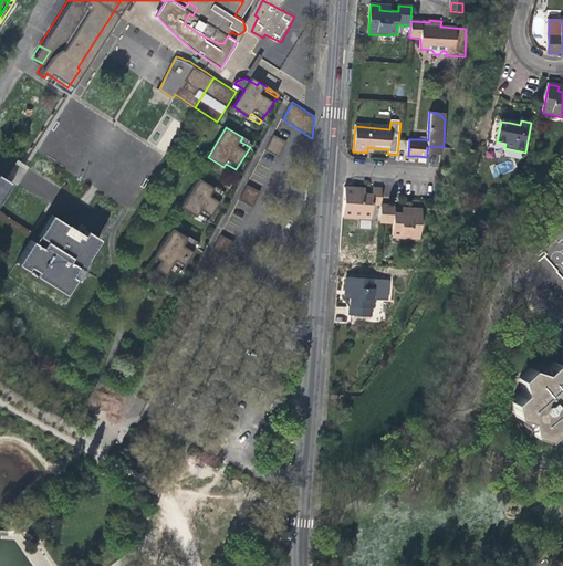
[(274,135),(267,149),(280,157),(289,142),(274,135)]
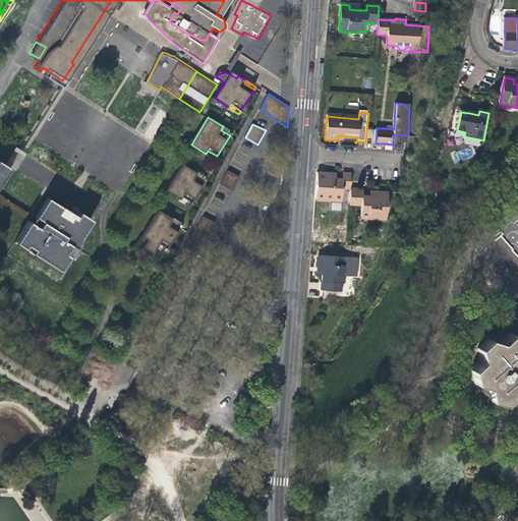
[(227,129),(223,126),(221,130),(230,135),(232,132),(227,129)]
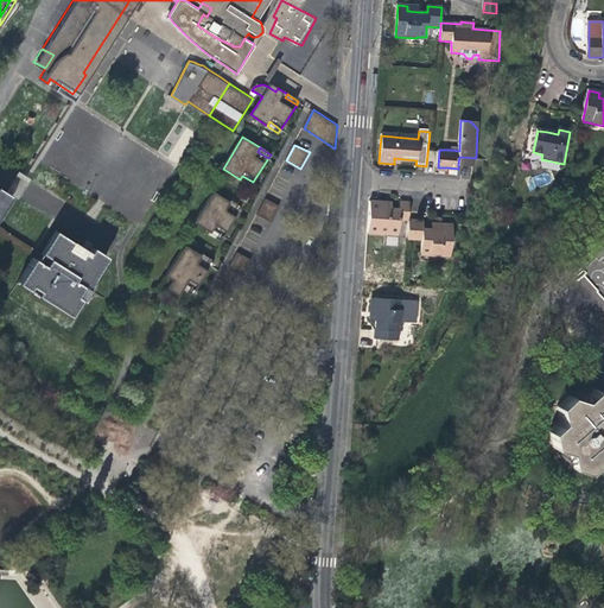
[(463,177),(474,178),(475,166),(464,165),(463,177)]
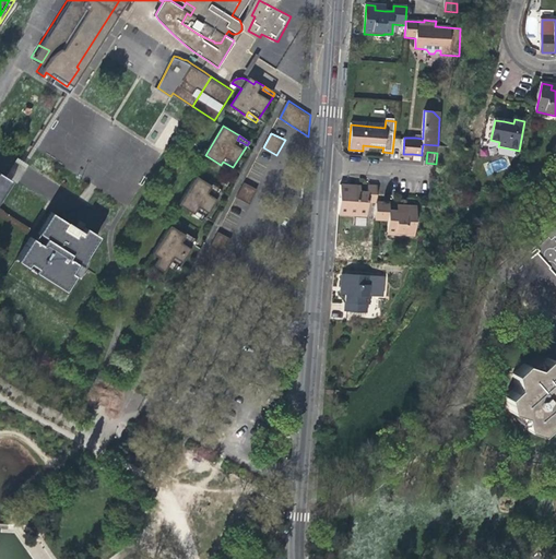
[(231,171),(233,167),(223,162),(221,165),(225,167),(231,171)]
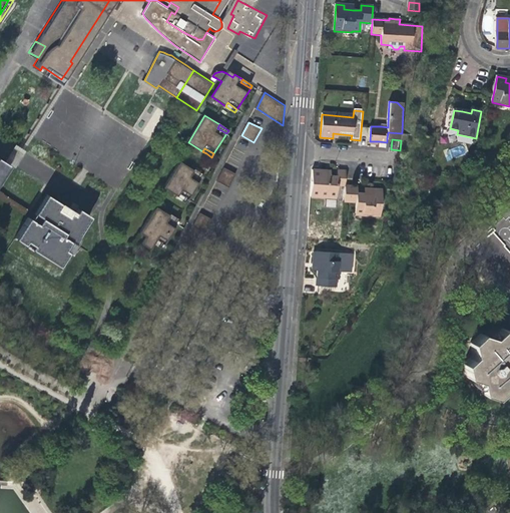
[(0,175),(8,163),(0,157),(0,175)]
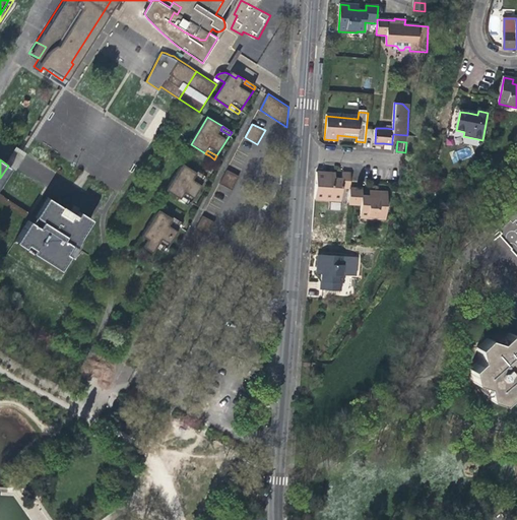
[(183,196),(192,202),(205,181),(196,176),(198,173),(183,164),(167,190),(181,199),(183,196)]
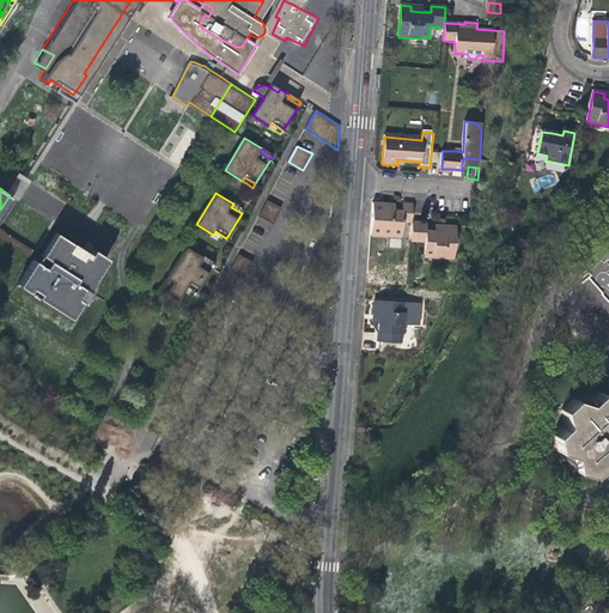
[(268,200),(260,216),(274,224),(282,207),(268,200)]
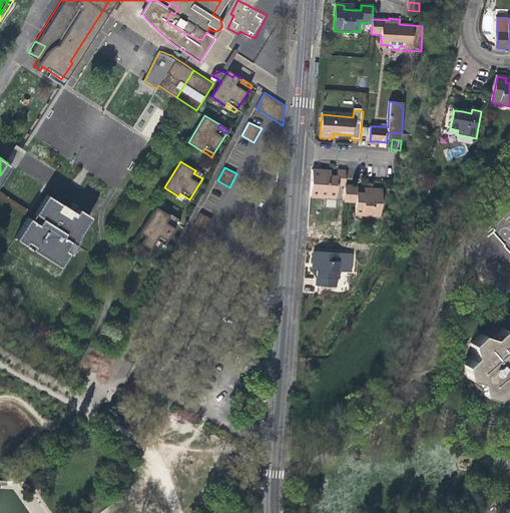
[(199,172),(195,170),(193,173),(202,178),(204,175),(199,172)]
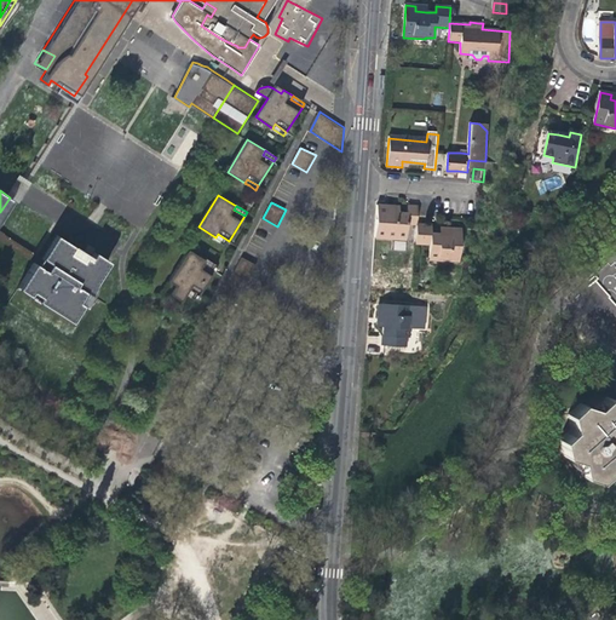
[(407,225),(416,225),(418,216),(418,206),(408,206),(408,214),(399,213),(391,213),(391,207),(378,206),(375,237),(398,239),(398,236),(406,237),(407,225)]
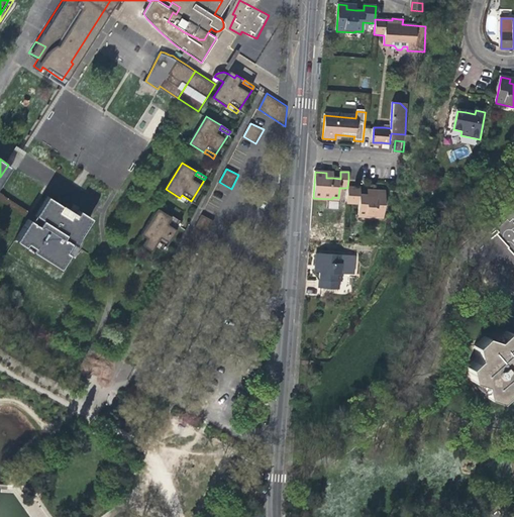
[(387,192),(378,191),(377,196),(368,195),(360,195),(361,189),(347,188),(346,204),(360,205),(358,215),(366,215),(366,217),(385,218),(387,192)]
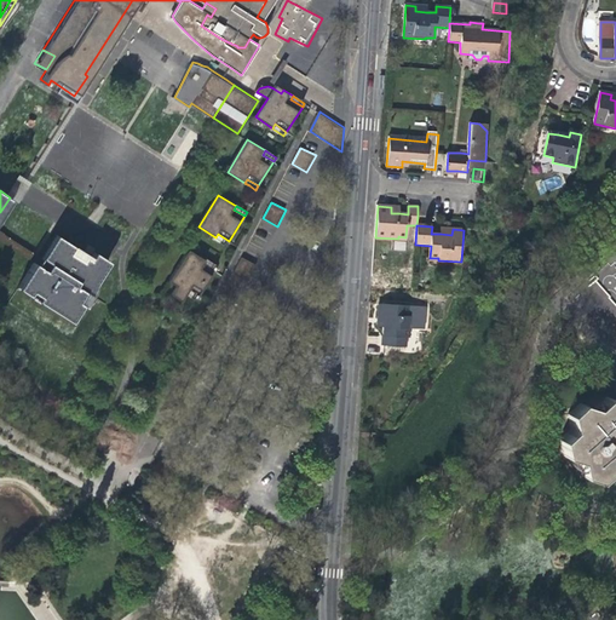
[(41,257),(0,230),(0,240),(34,262),(45,269),(49,262),(41,257)]
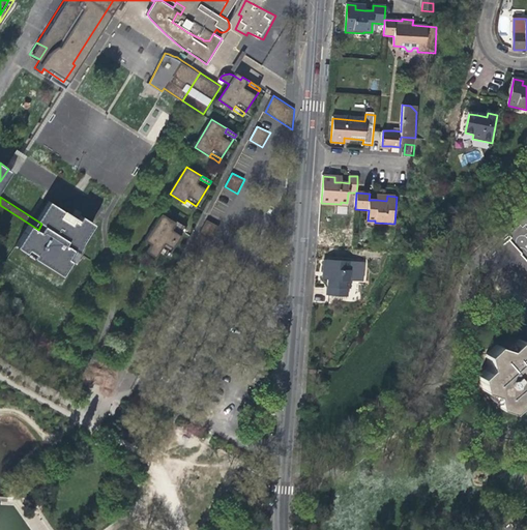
[(49,200),(35,219),(41,224),(38,230),(29,224),(16,245),(62,275),(72,260),(67,257),(72,249),(68,246),(71,242),(78,246),(82,240),(80,239),(92,222),(80,213),(78,218),(76,221),(71,217),(69,222),(59,215),(62,209),(49,200)]
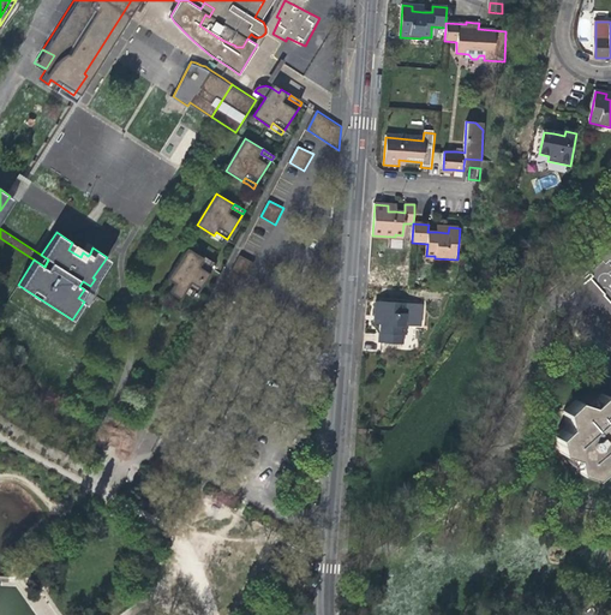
[(225,243),(227,239),(216,232),(214,236),(219,239),(225,243)]
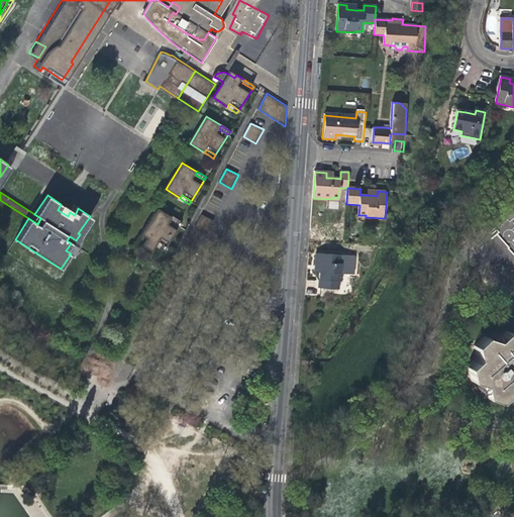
[(76,213),(61,204),(58,210),(68,216),(70,212),(74,215),(76,213)]
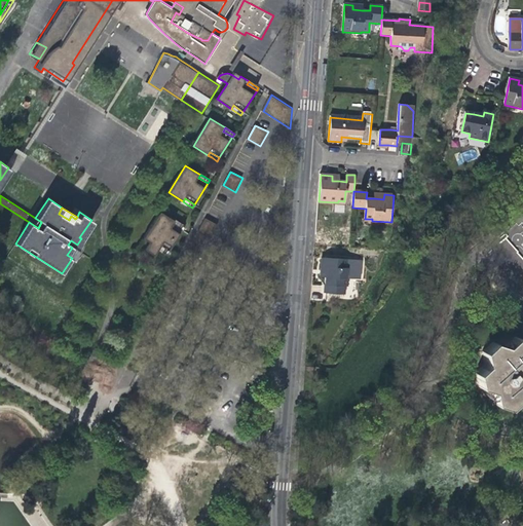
[(160,245),(170,250),(183,229),(174,224),(176,221),(161,212),(144,238),(150,242),(158,248),(160,245)]
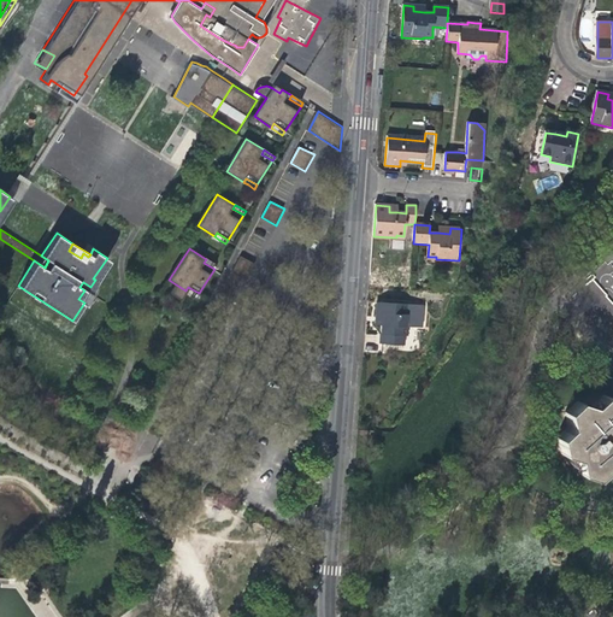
[(242,256),(233,272),(248,280),(257,264),(242,256)]
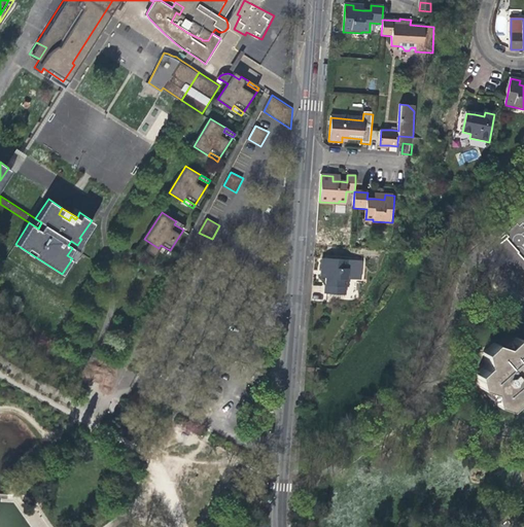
[(178,223),(176,221),(174,224),(183,230),(185,227),(178,223)]
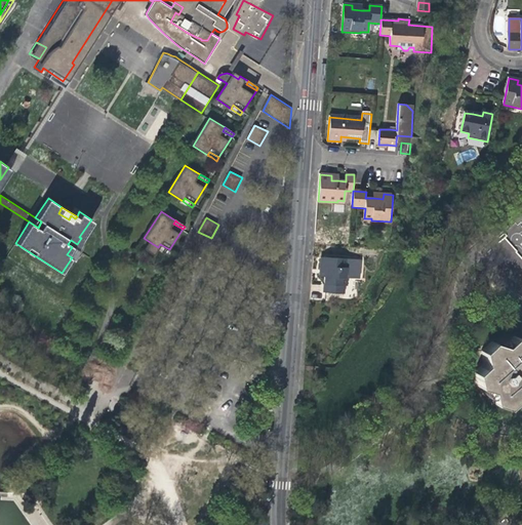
[(154,255),(159,247),(158,247),(150,242),(145,250),(154,255)]
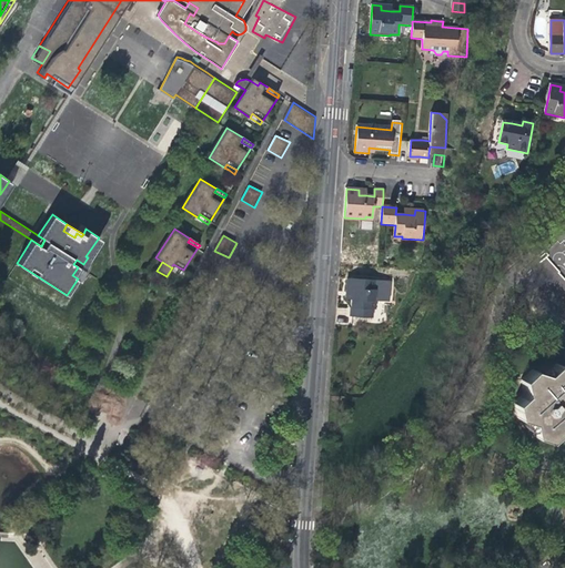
[(181,273),(183,270),(173,264),(171,267),(172,267),(177,271),(181,273)]
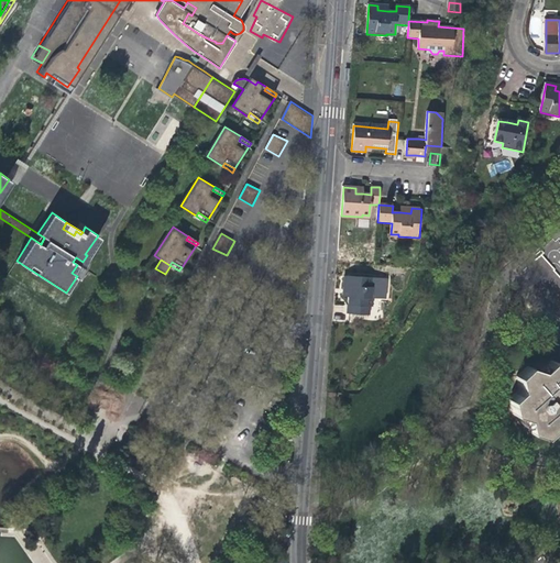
[(346,273),(344,293),(350,293),(349,298),(349,310),(371,311),(372,294),(385,295),(387,275),(346,273)]
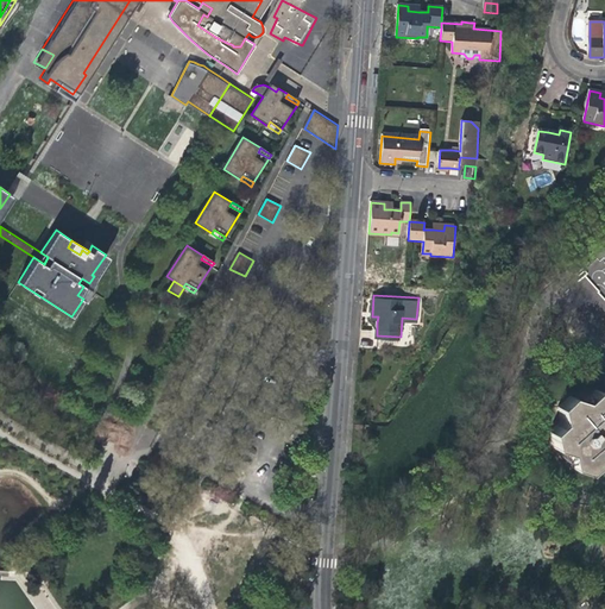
[(554,439),(555,449),(578,457),(580,470),(600,477),(604,476),(604,403),(596,405),(568,395),(562,412),(562,415),(554,439)]
